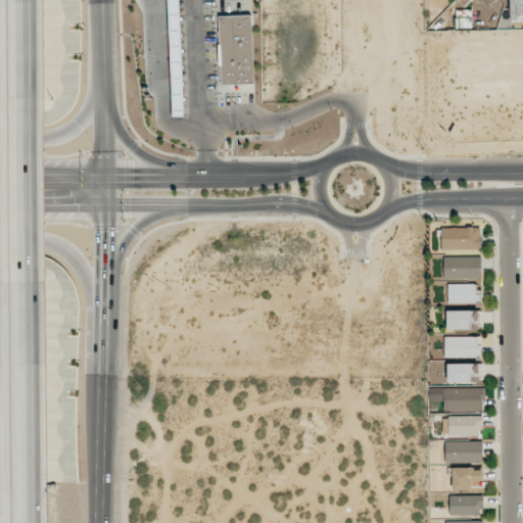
[(169,0),(173,116),(184,115),(180,0),(169,0)]
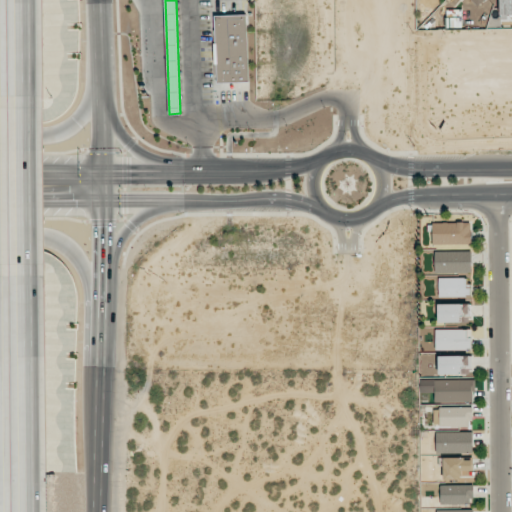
[(511,0),(499,0),(500,15),(511,15),(511,0)]
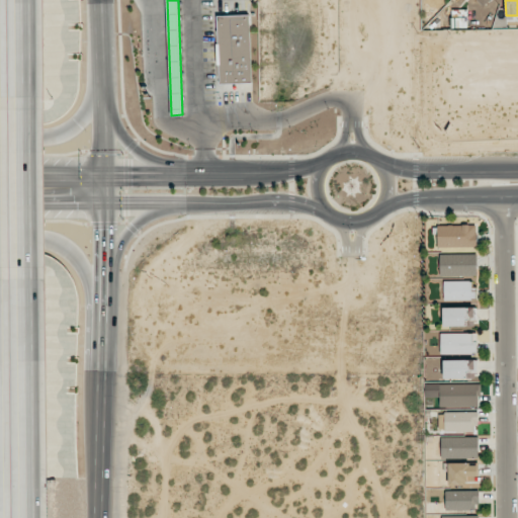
[(217,16),(220,84),(252,83),(250,15),(217,16)]
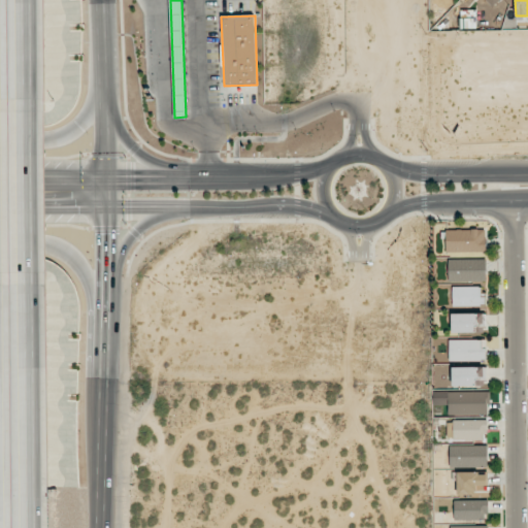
[(486,252),(485,229),(446,230),(447,253),(486,252)]
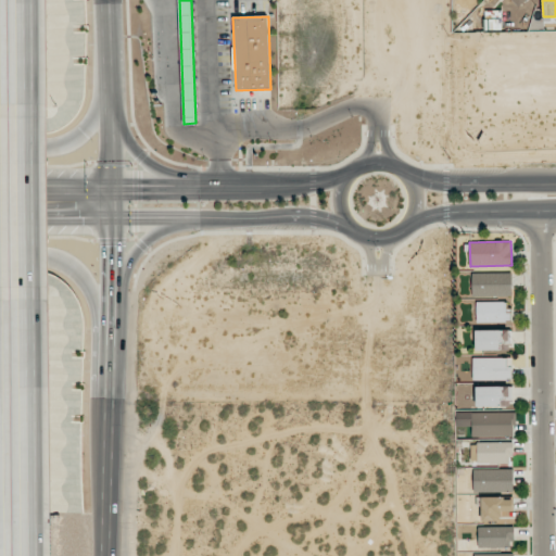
[(512,297),(513,274),(472,273),(472,295),(512,297)]
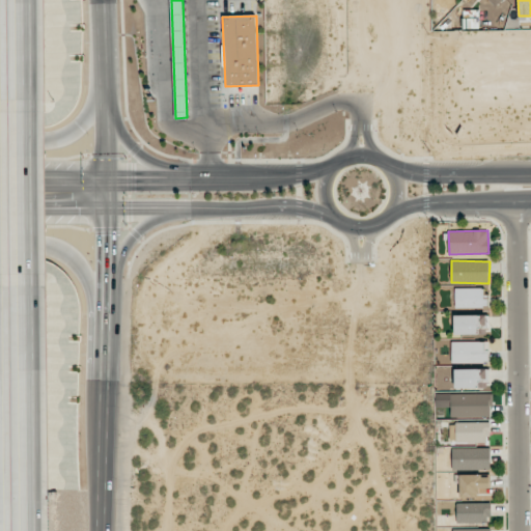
[(485,288),(455,288),(455,307),(485,307),(485,288)]
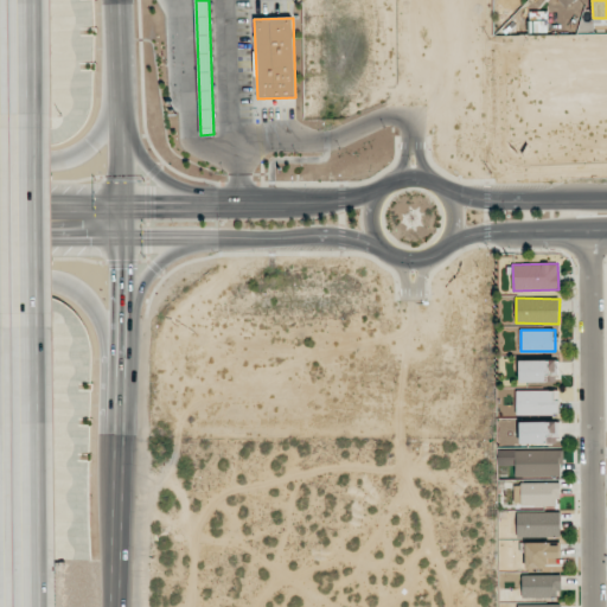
[(519,383),(557,382),(557,360),(518,360),(519,383)]
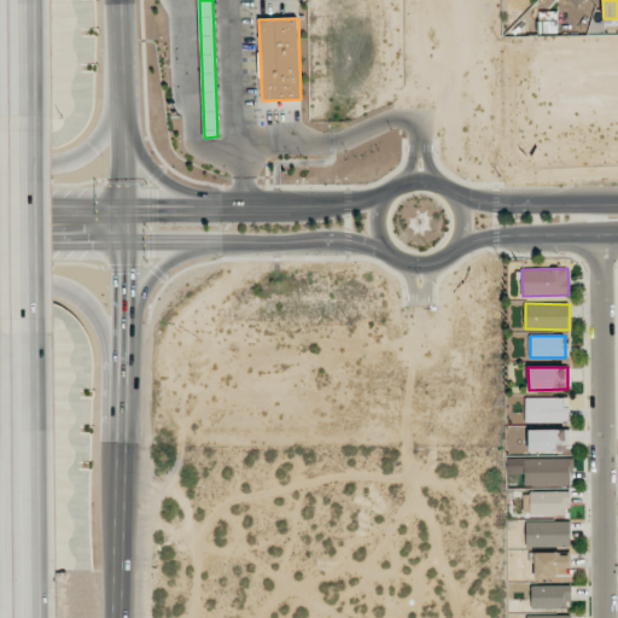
[(525,397),(525,421),(569,421),(569,398),(525,397)]
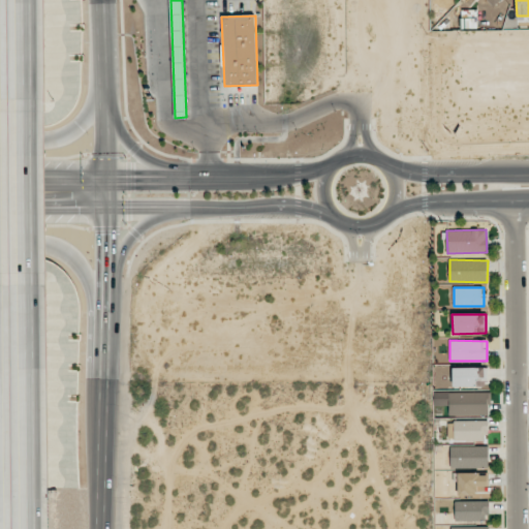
[(487,386),(487,367),(453,368),(454,387),(487,386)]
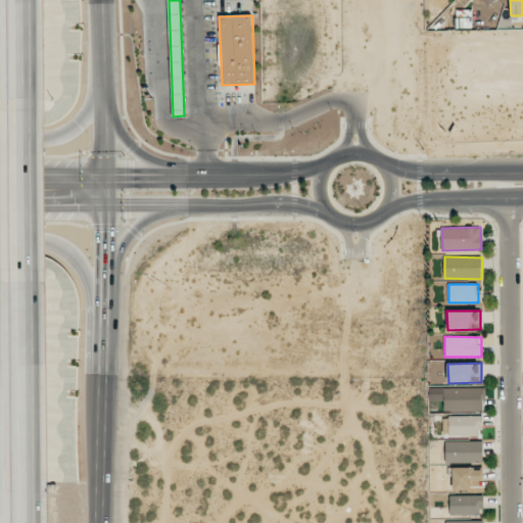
[(483,387),(429,388),(429,401),(443,401),(444,411),(484,411),(483,387)]
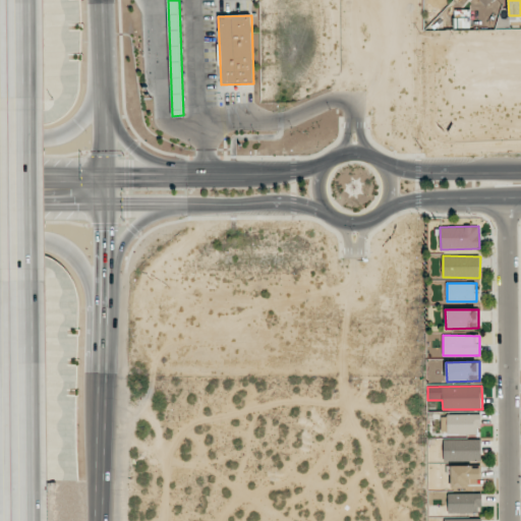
[(479,414),(448,414),(448,435),(480,435),(479,414)]
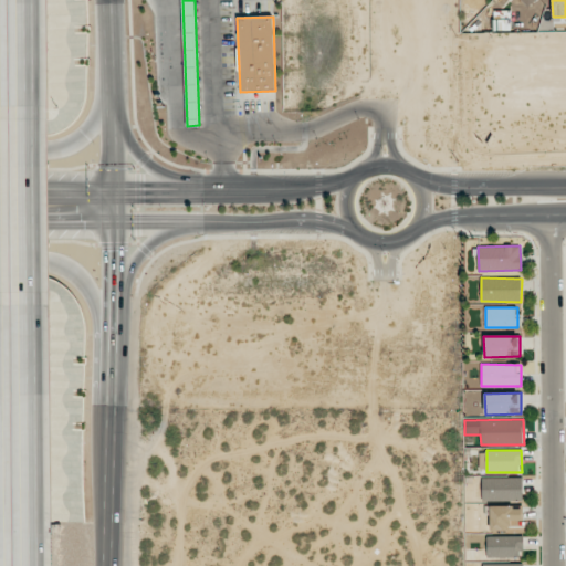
[(482,478),(482,500),(522,500),(523,478),(482,478)]
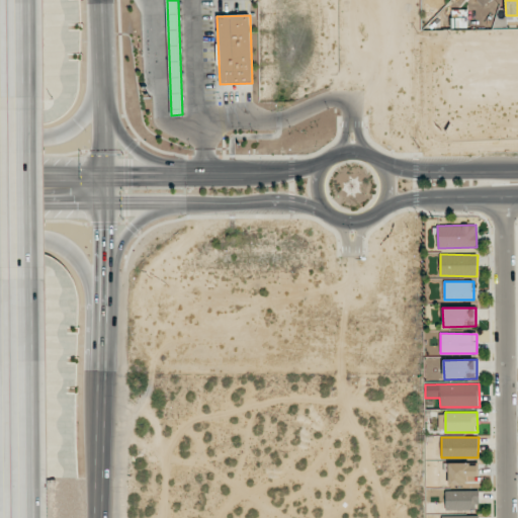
[(479,481),(478,463),(448,463),(448,486),(465,486),(465,482),(479,481)]
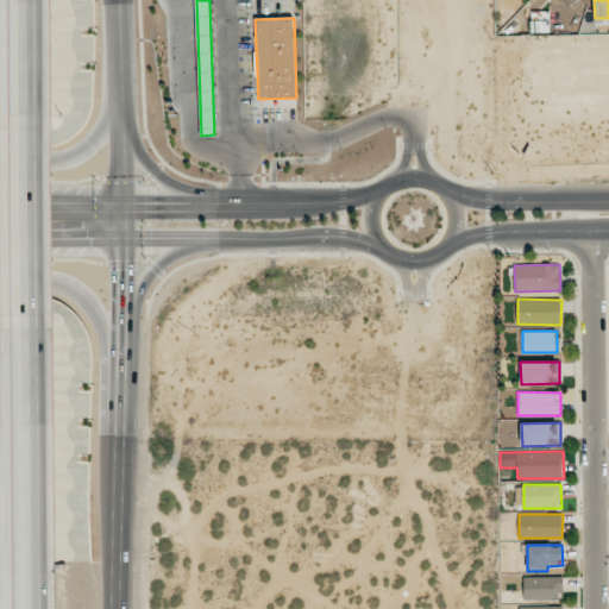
[(523,577),(523,600),(563,600),(563,577),(523,577)]
